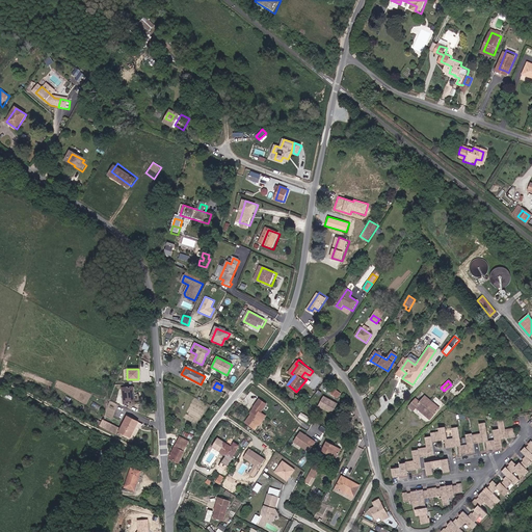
[(137,403),(135,387),(125,388),(127,403),(137,403)]
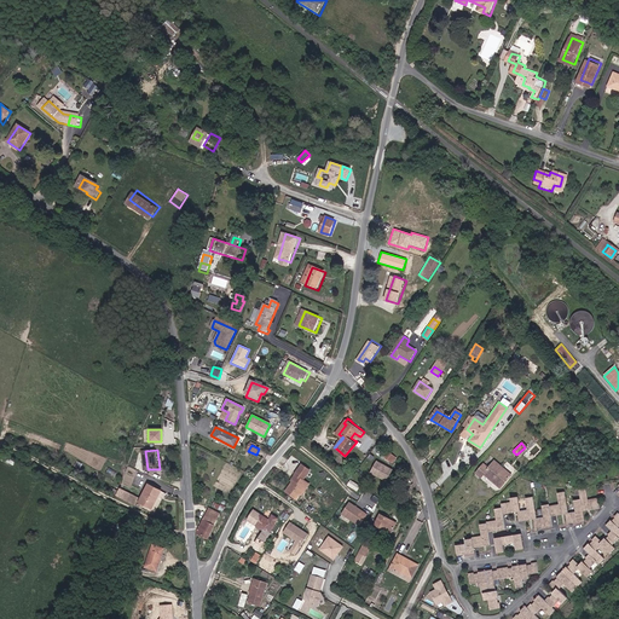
[(393,461),(397,455),(388,450),(385,456),(393,461)]
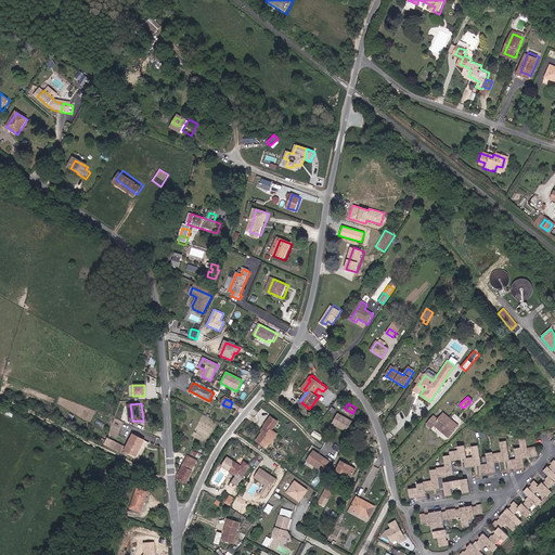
[(457,425),(443,412),(438,420),(434,416),(428,423),(433,427),(435,424),(448,436),(457,425)]
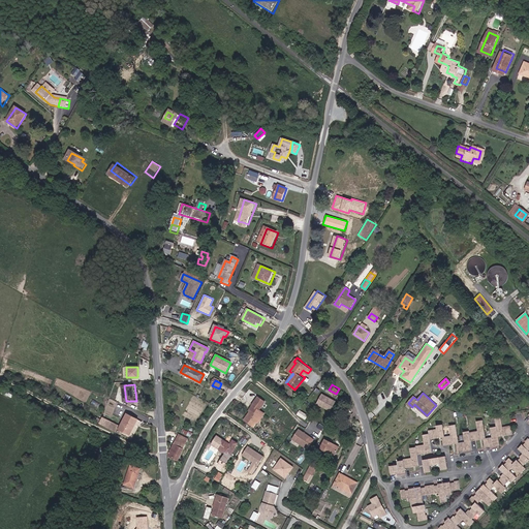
[(331,411),(336,401),(322,394),(317,404),(331,411)]
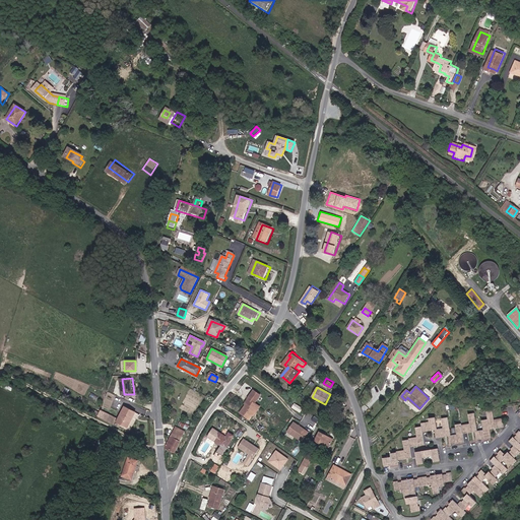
[(260,396),(253,391),(248,399),(247,404),(240,413),(249,420),(252,415),(256,410),(258,407),(254,404),(260,396)]
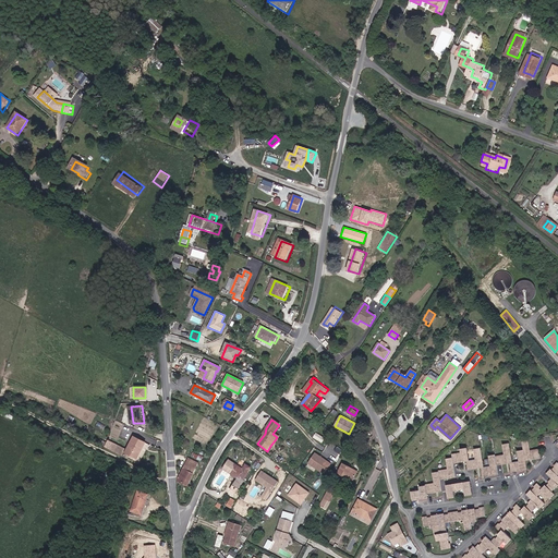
[(146,444),(134,438),(126,455),(137,460),(146,444)]
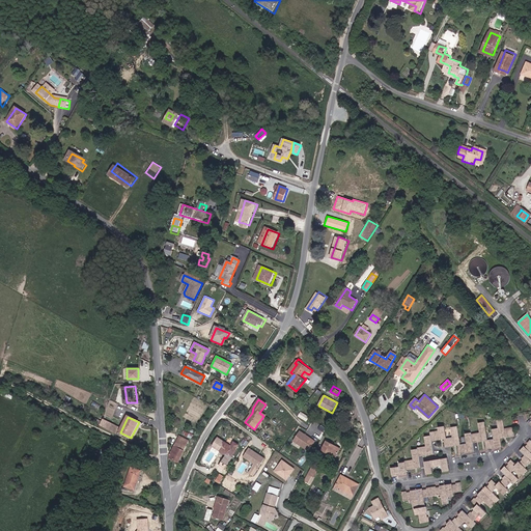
[(486,441),(483,422),(477,423),(478,432),(470,435),(470,434),(464,435),(466,444),(459,445),(456,427),(450,428),(451,438),(445,439),(443,427),(437,428),(438,431),(428,434),(429,437),(423,438),(425,447),(416,449),(416,450),(411,451),(412,460),(403,463),(403,464),(398,465),(398,468),(390,469),(391,478),(396,477),(395,476),(401,475),(402,476),(406,475),(406,471),(410,470),(410,469),(416,468),(416,469),(420,469),(418,457),(422,456),(422,455),(428,454),(428,455),(432,455),(430,442),(435,441),(435,440),(441,439),(441,440),(443,440),(444,448),(449,447),(449,446),(455,445),(455,446),(456,446),(458,454),(463,453),(463,452),(469,451),(469,452),(473,452),(472,443),(476,443),(476,441),(482,440),(482,442),(484,441),(485,450),(490,449),(490,448),(496,447),(497,448),(500,447),(499,439),(503,438),(503,437),(509,436),(509,437),(513,437),(512,427),(503,429),(502,419),(496,420),(497,428),(491,429),(493,440),(486,441)]
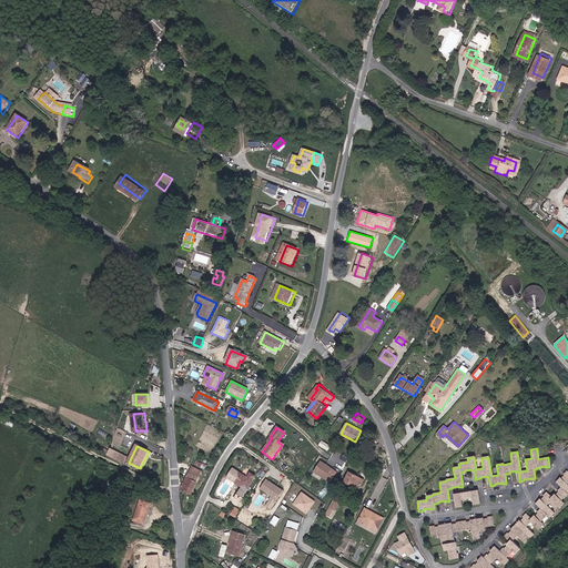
[(107,455),(124,464),(127,457),(110,449),(107,455)]
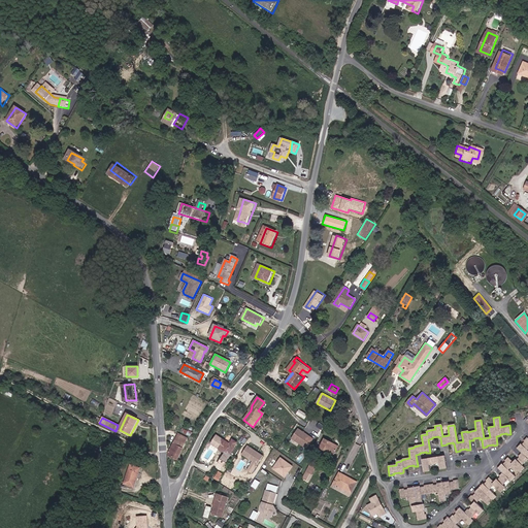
[(312,439),(297,429),(291,438),(305,449),(312,439)]
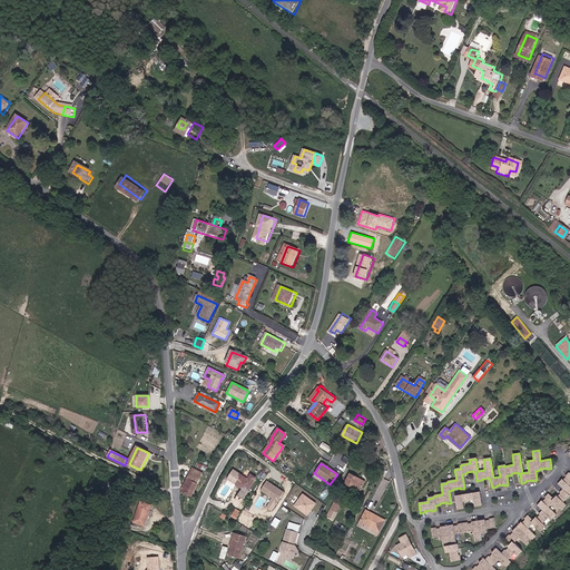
[(232,471),(226,480),(245,492),(254,479),(251,477),(248,482),(232,471)]
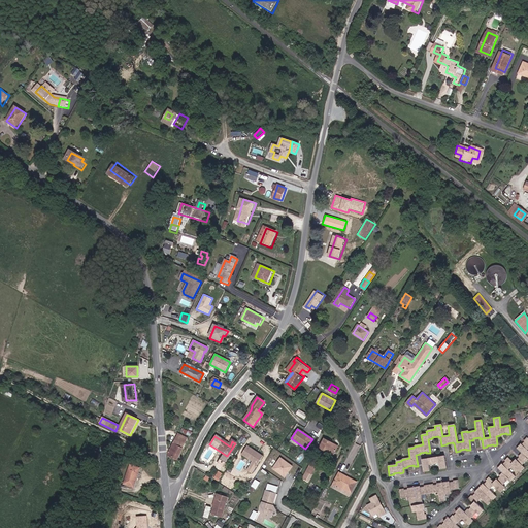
[(186,442),(176,437),(169,452),(169,453),(177,457),(186,442)]
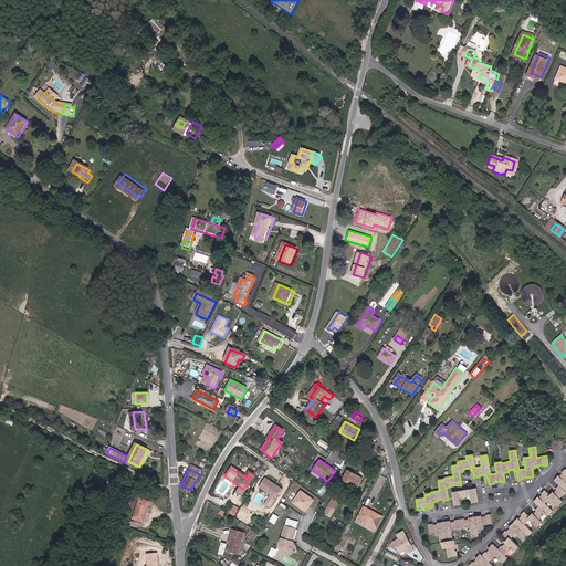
[(532,533),(524,525),(528,521),(536,527),(541,523),(538,521),(545,514),(547,516),(552,511),(544,504),(548,499),(557,506),(562,502),(558,499),(565,492),(565,493),(565,483),(564,482),(565,480),(565,471),(564,469),(561,472),(562,473),(557,479),(556,478),(553,481),(558,485),(555,490),(556,490),(552,495),(551,494),(549,495),(544,491),(541,494),(542,495),(536,500),(535,499),(533,502),(538,507),(535,511),(536,512),(531,516),(530,515),(528,517),(523,512),(520,515),(521,516),(516,522),(515,521),(510,526),(511,527),(506,533),(505,532),(502,535),(506,541),(505,542),(506,543),(502,547),(501,546),(498,549),(492,545),(490,548),(490,549),(485,554),(484,553),(481,556),(480,555),(477,558),(478,559),(473,564),(472,563),(469,565),(491,565),(489,563),(495,556),(502,564),(507,558),(504,556),(511,549),(514,552),(519,547),(510,540),(515,535),(523,542),(532,533)]
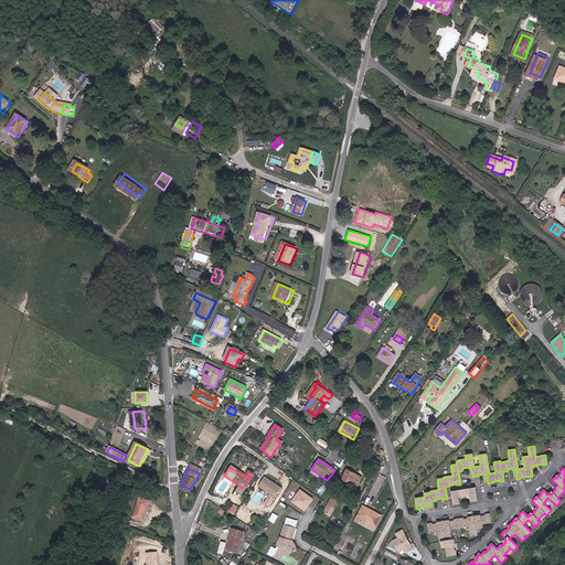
[(362,478),(349,469),(342,479),(348,482),(349,480),(359,486),(362,478)]
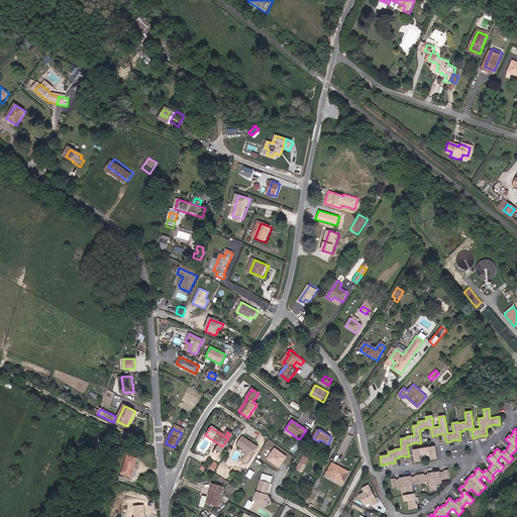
[(102,444),(106,437),(100,434),(96,441),(102,444)]
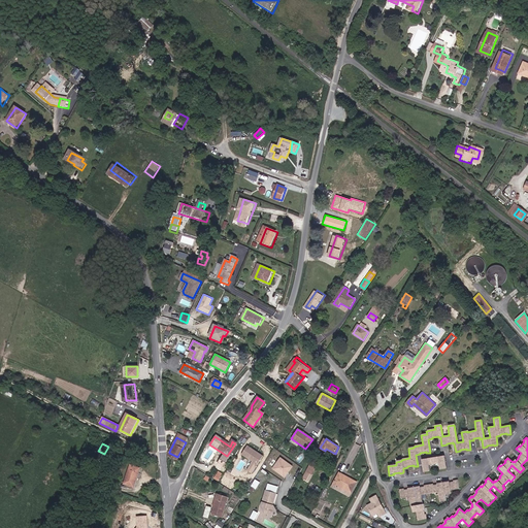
[(235,443),(227,456),(229,457),(237,446),(235,443)]
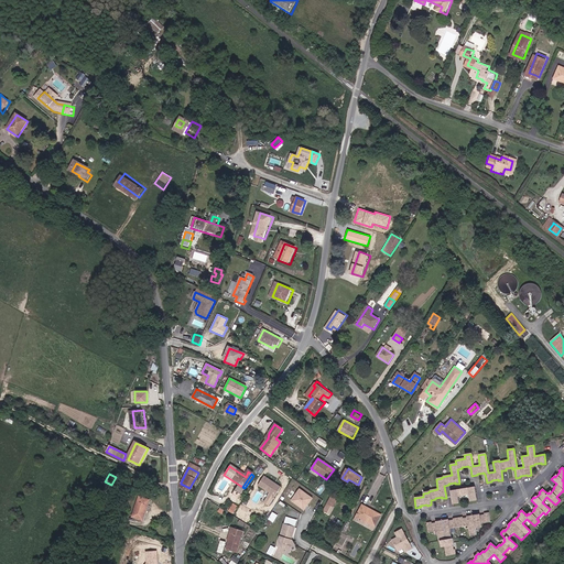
[(269,506),(281,487),(263,476),(258,486),(269,492),(263,501),(269,506)]
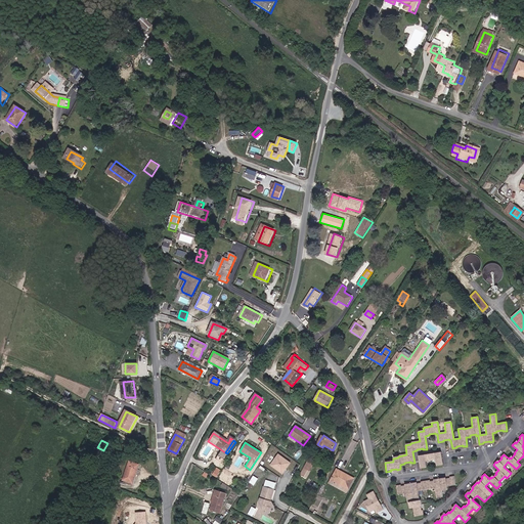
[(440,452),(418,456),(420,469),(426,468),(426,464),(436,463),(436,467),(442,466),(440,452)]
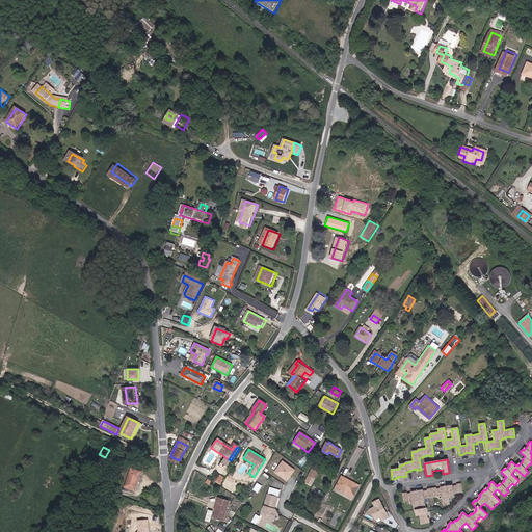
[(295,469),(283,460),(274,472),(287,481),(295,469)]
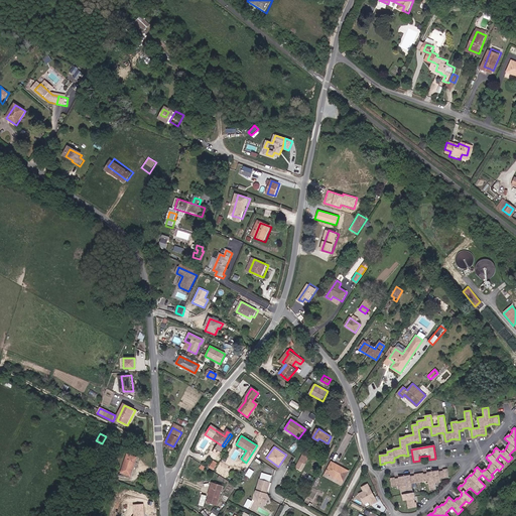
[(304,452),(299,460),(302,462),(303,462),(308,454),(304,452)]
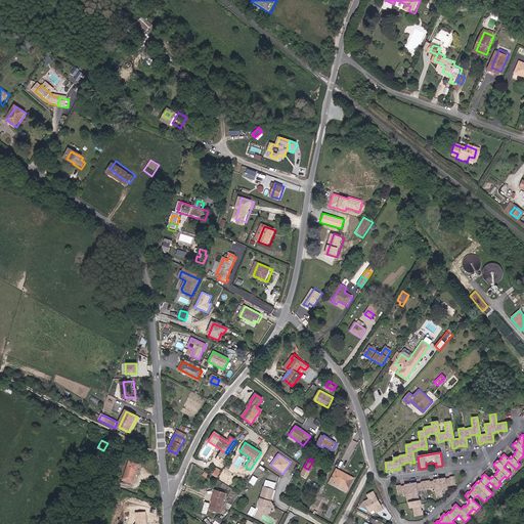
[(132,485),(141,467),(131,463),(123,481),(132,485)]
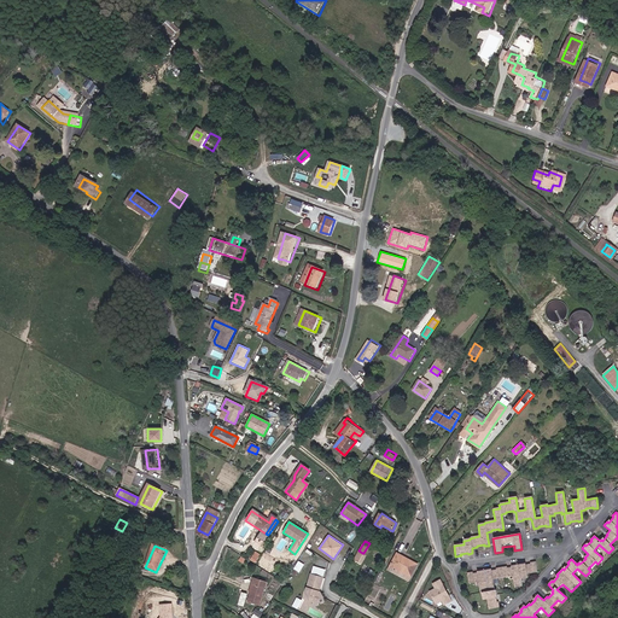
[(256,563),(261,554),(256,551),(251,559),(256,563)]
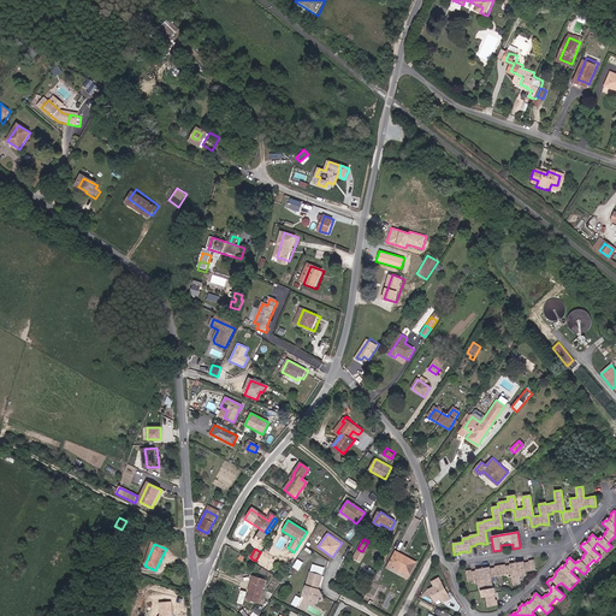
[(397,551),(390,563),(410,574),(416,562),(409,557),(408,560),(401,556),(402,554),(397,551)]
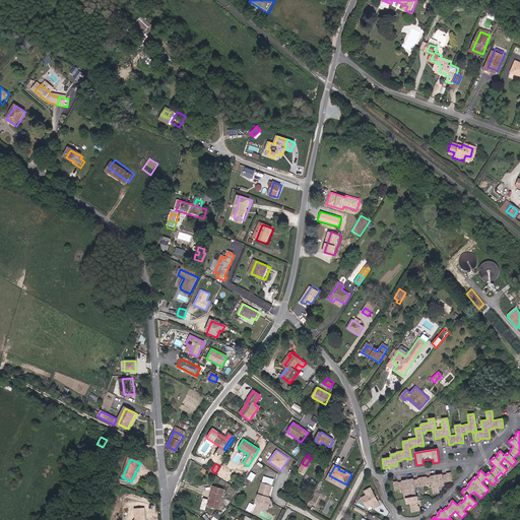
[(394,492),(402,491),(404,500),(405,500),(406,505),(409,505),(410,513),(419,512),(418,507),(417,508),(416,502),(417,501),(417,497),(416,498),(414,489),(432,485),(434,495),(439,494),(438,488),(444,486),(443,483),(452,481),(450,473),(446,473),(446,475),(440,476),(440,475),(432,476),(432,477),(426,478),(426,477),(416,478),(417,480),(411,481),(410,479),(403,481),(403,482),(397,483),(397,482),(392,483),(394,492)]
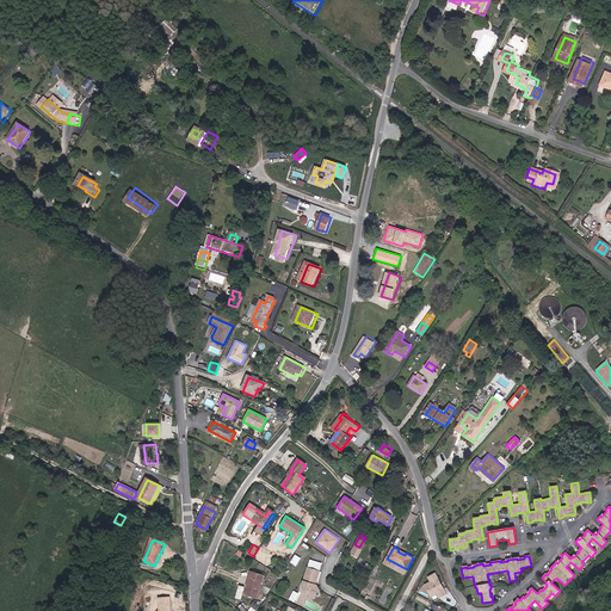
[(405,574),(407,569),(387,559),(384,563),(405,574)]
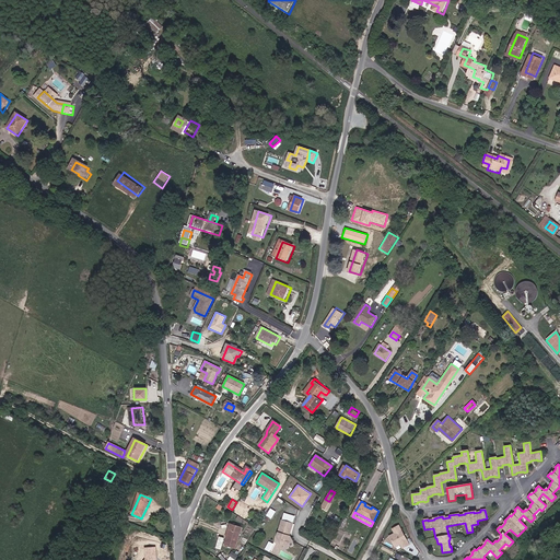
[(276,536),(279,544),(280,544),(284,546),(290,541),(290,536),(289,536),(293,524),(282,521),(278,531),(276,536)]
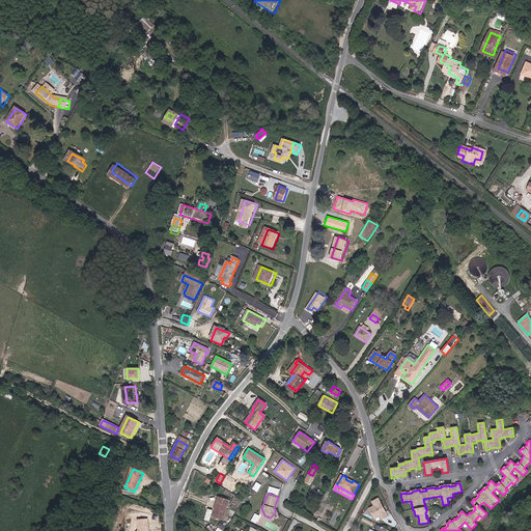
[(215,502),(218,503),(228,506),(229,501),(217,497),(215,502)]
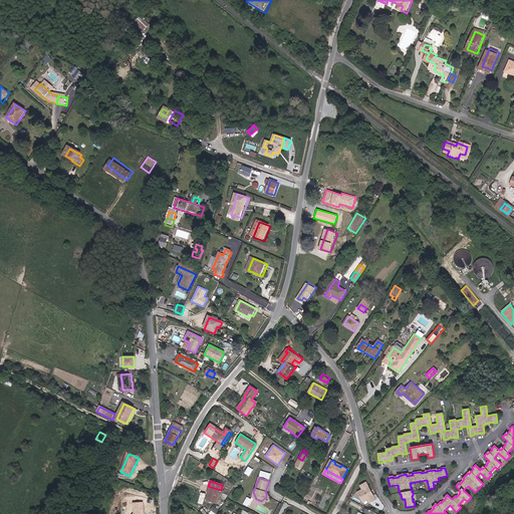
[(374,496),(371,490),(372,489),(368,481),(362,484),(364,488),(359,491),(364,501),(369,499),(371,502),(377,499),(375,495),(374,496)]
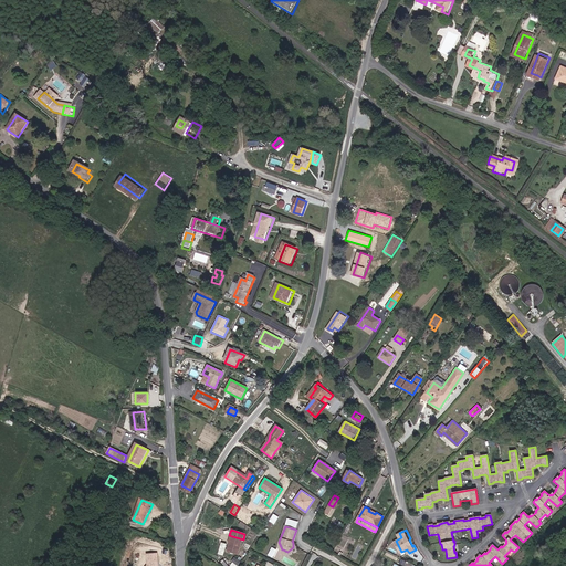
[(228,553),(238,555),(243,540),(232,536),(228,553)]
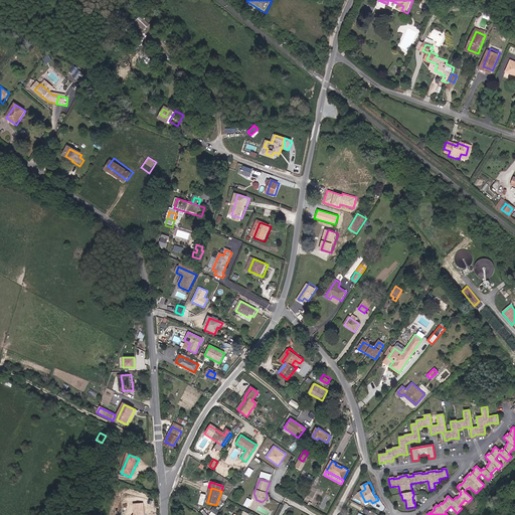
[(132,504),(133,514),(132,514),(143,514),(143,503),(132,504)]
